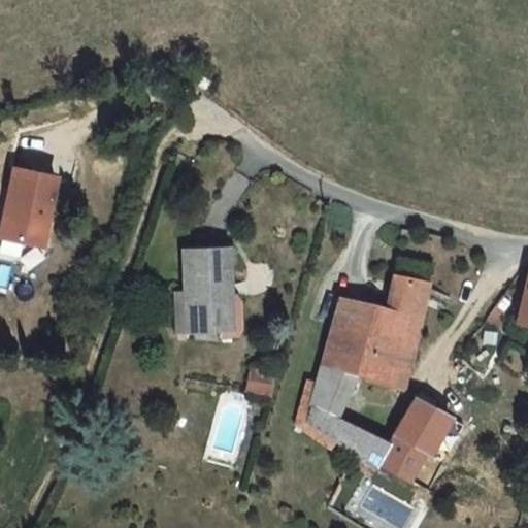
[(0,241),(37,249),(48,180),(11,174),(0,241)]
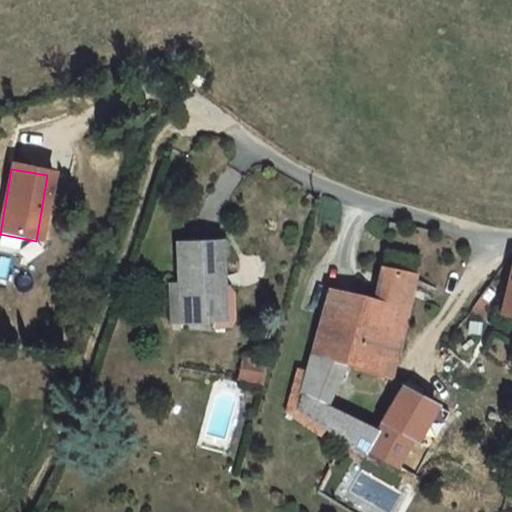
[(221,273),(216,237),(175,243),(181,281),(187,319),(216,315),(209,274),(221,273)]
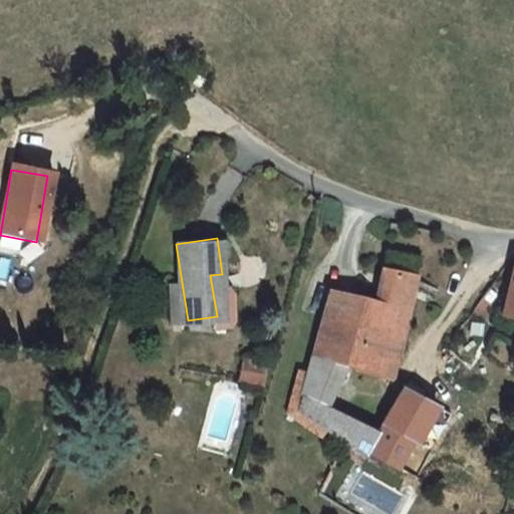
[(373,300),(330,287),(309,352),(343,361),(391,375),(412,284),(414,278),(379,270),(373,300)]
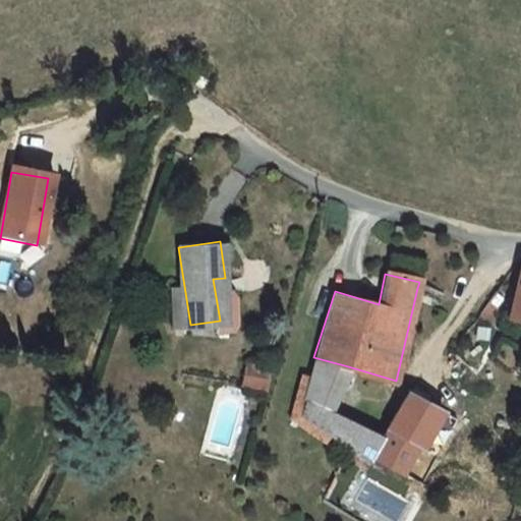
[(520,274),(511,319),(520,323),(520,274)]
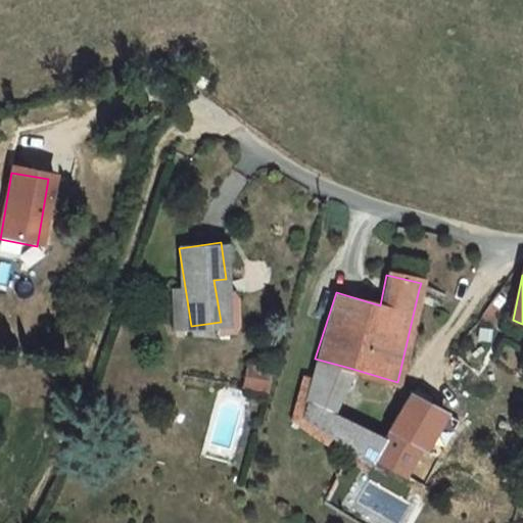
[(297,414),(322,429),(330,411),(349,368),(315,359),(297,414)]
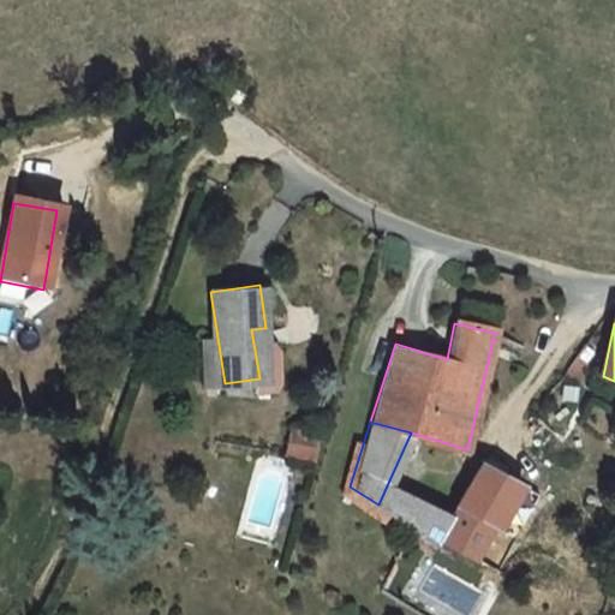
[(318,461),(321,436),(291,433),(288,458),(318,461)]
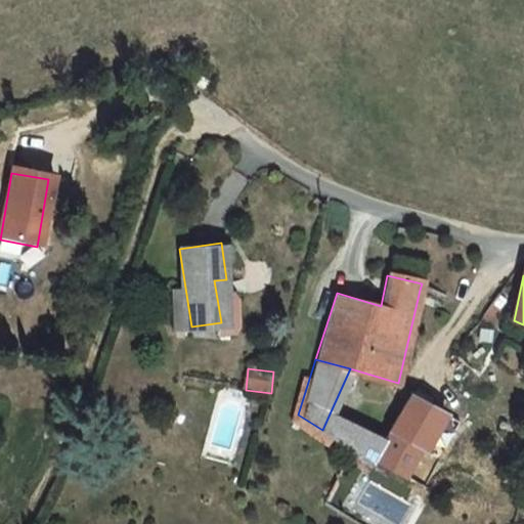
[(393,427),(390,432),(425,448),(443,412),(410,396),(393,427)]
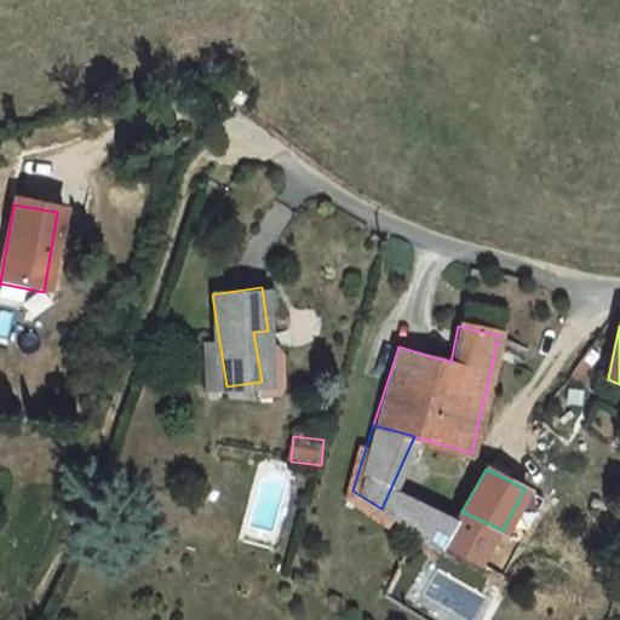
[(441,511),(391,487),(382,509),(413,528),(426,537),(441,511)]
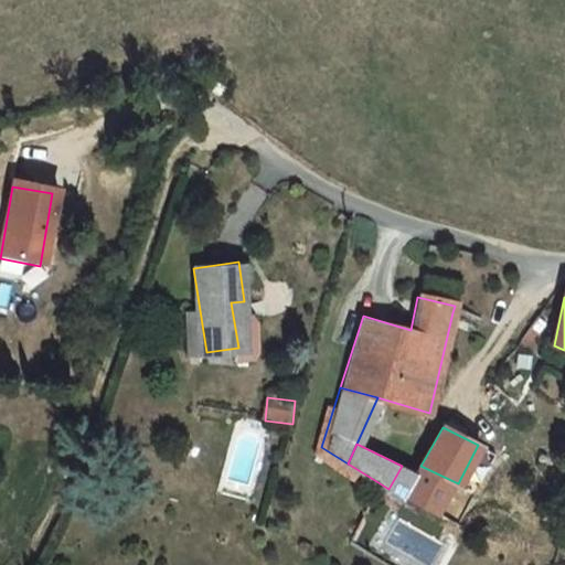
[(420,466),(424,460),(409,452),(402,466),(388,489),(403,499),(420,466)]
